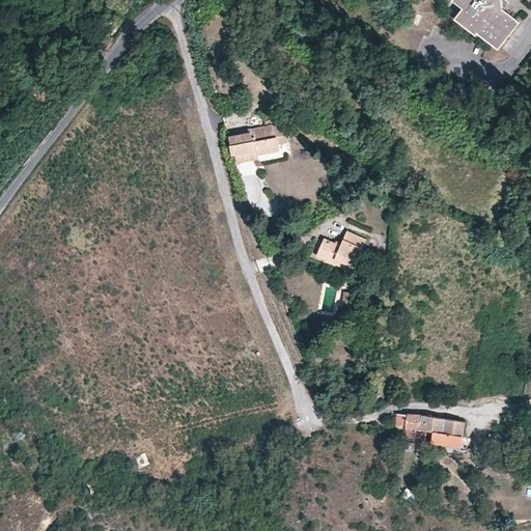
[(455,0),(451,6),(462,14),(453,24),(475,40),(477,38),(498,55),(519,27),(505,17),(503,15),(501,5),(502,3),(503,0),(455,0)]
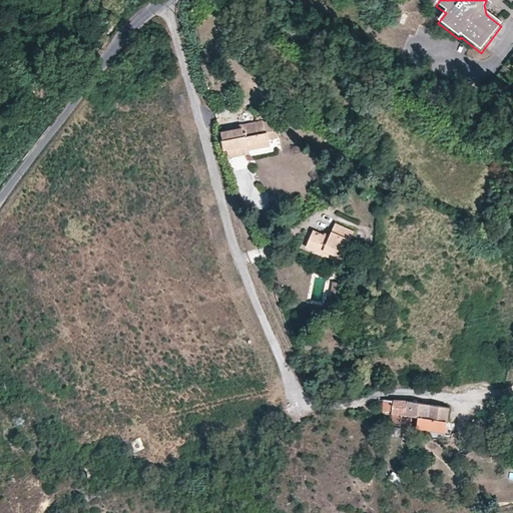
[(494,4),(485,3),(484,5),(486,14),(488,16),(494,4)]
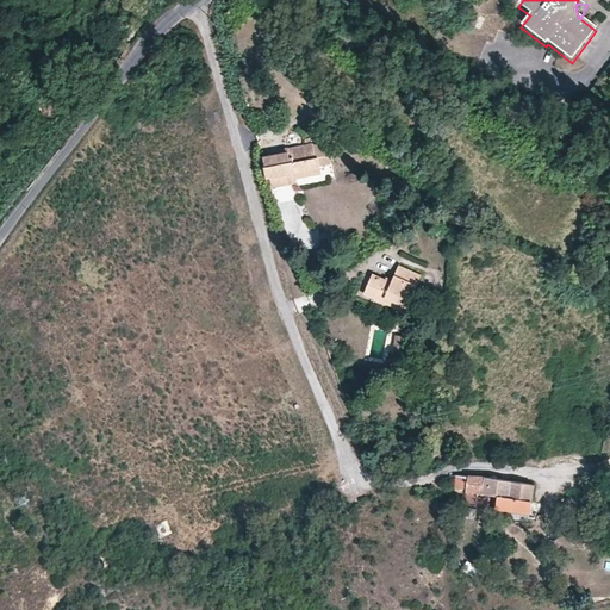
[(331,163),(328,142),(313,144),(317,157),(318,157),(319,166),(331,163)]
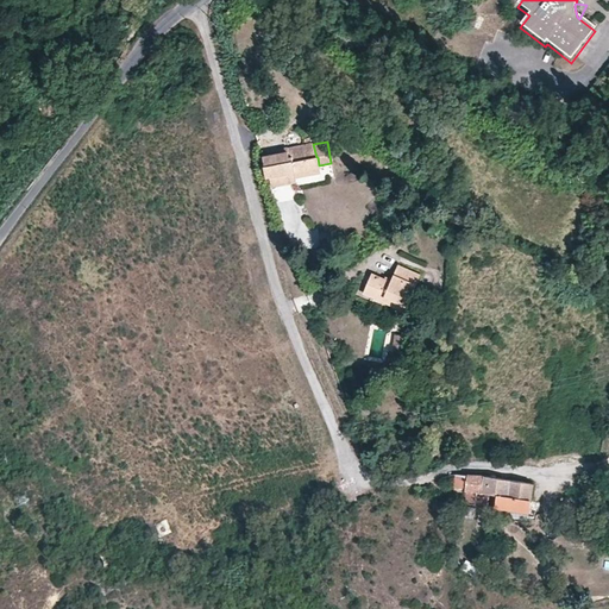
[(316,157),(313,143),(289,148),(292,162),(293,167),(293,171),(268,176),(267,176),(268,179),(270,179),(294,173),(296,179),(321,174),(319,165),(318,157),(316,157)]
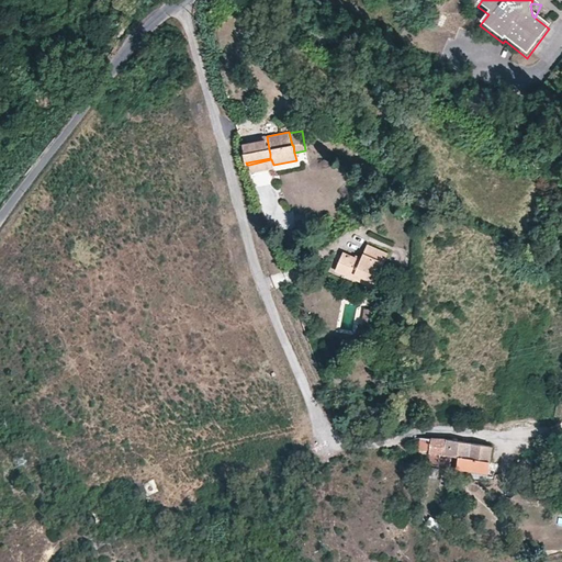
[(269,149),(267,136),(266,136),(266,138),(266,139),(248,143),(243,144),(245,163),(246,163),(247,163),(270,158),(270,154),(269,149)]
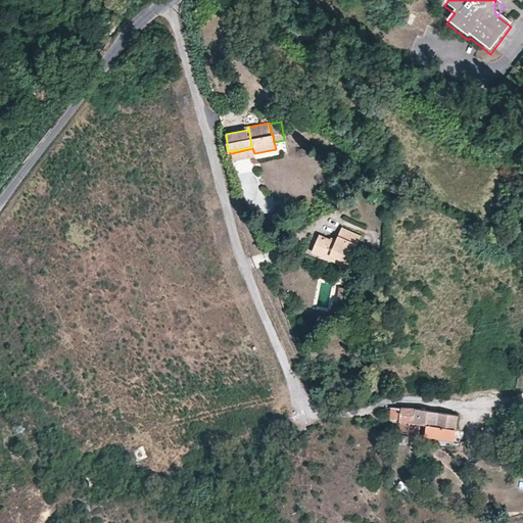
[(252,148),(232,153),(234,161),(244,159),(254,157),(253,153),(254,153),(252,148)]
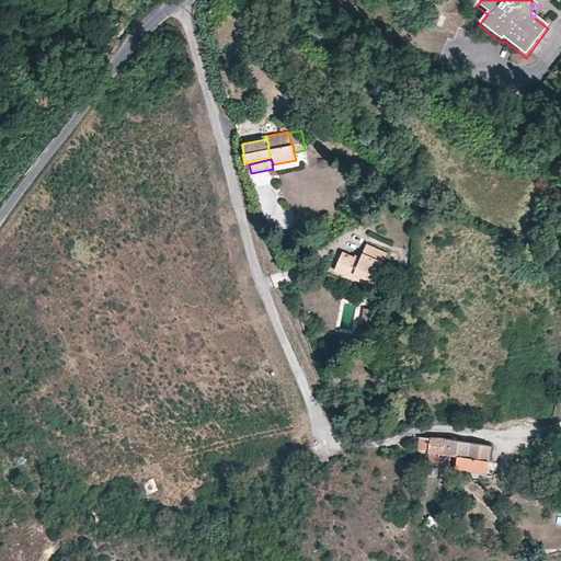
[(371,289),(385,254),(365,247),(362,255),(358,262),(340,255),(333,274),(371,289)]
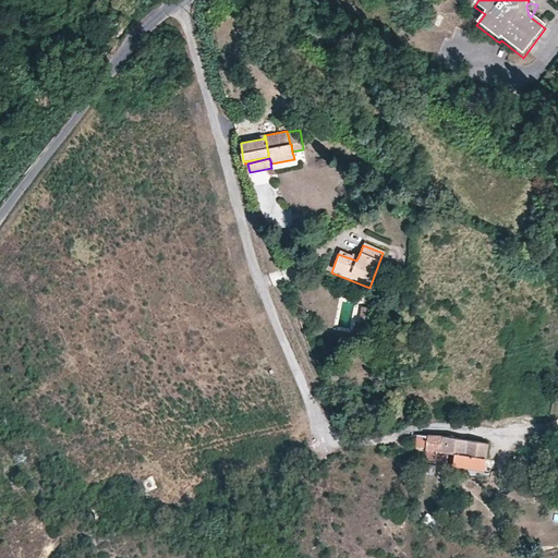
[(370,325),(373,307),(362,306),(360,323),(370,325)]
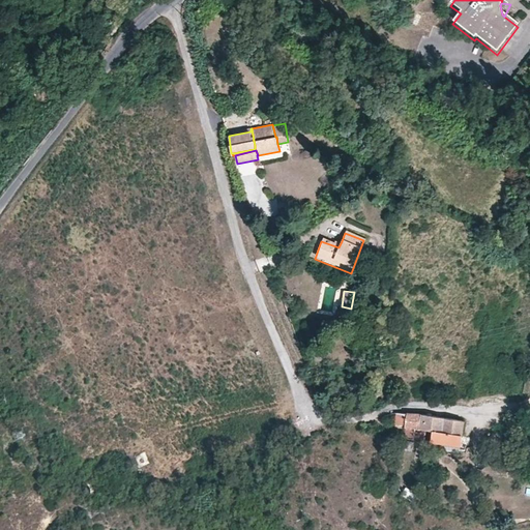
[(405,424),(402,437),(423,441),(425,430),(419,429),(422,414),(396,413),(395,423),(405,424)]
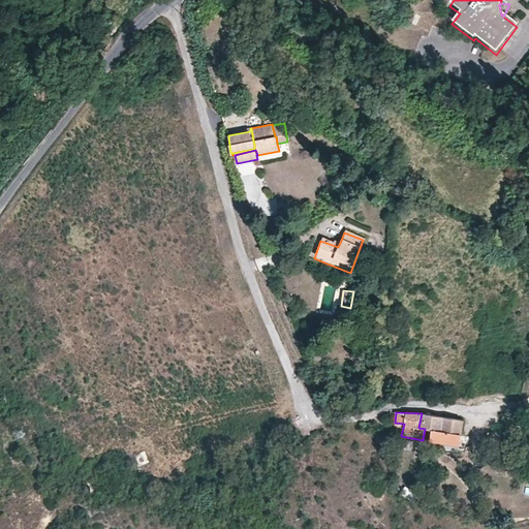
[(434,415),(422,413),(418,428),(425,429),(432,430),(430,441),(460,445),(463,419),(434,415)]
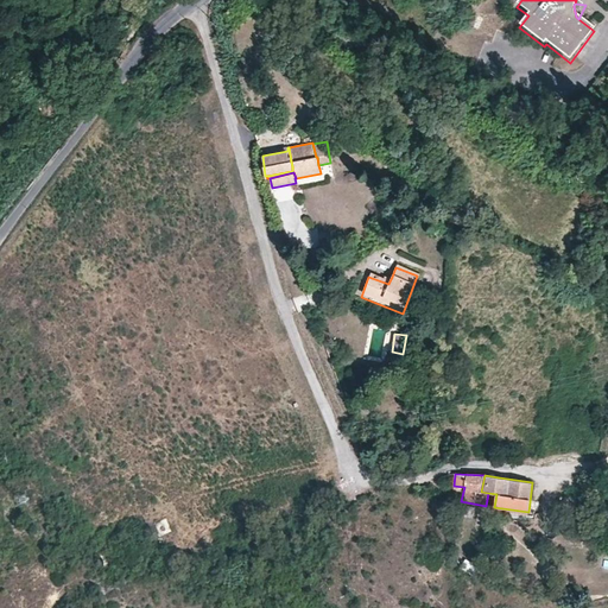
[(529,512),(494,507),(494,513),(527,518),(529,512)]
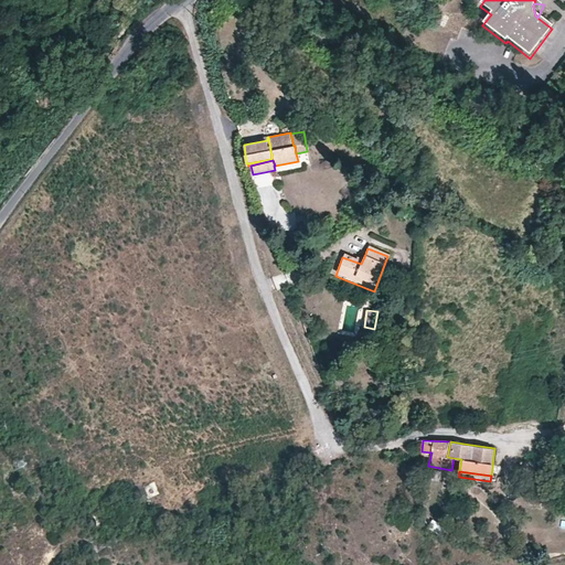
All buildings are outlined.
